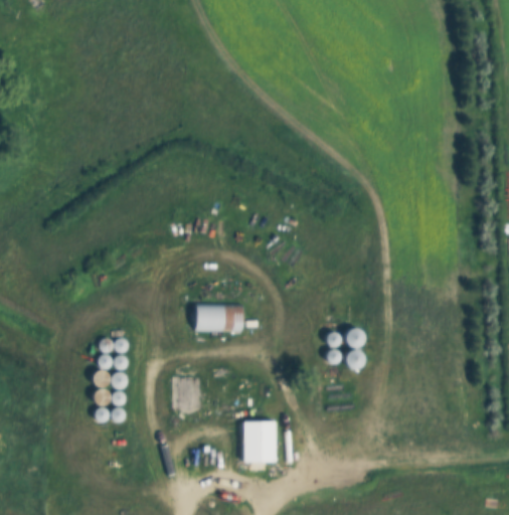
[(18,4),(15,0),(4,0),(9,9),(18,4)]
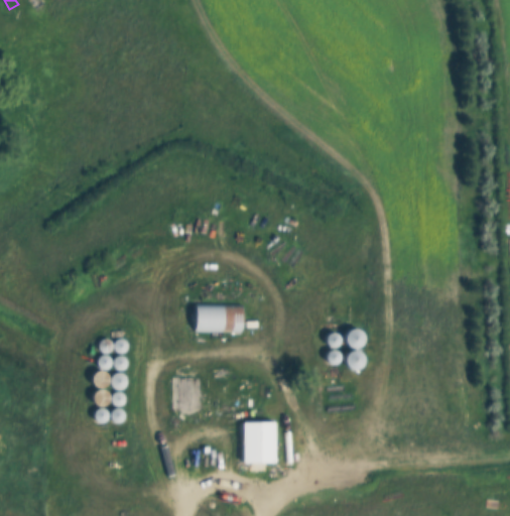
[(242,332),(242,307),(197,307),(197,332),(242,332)]
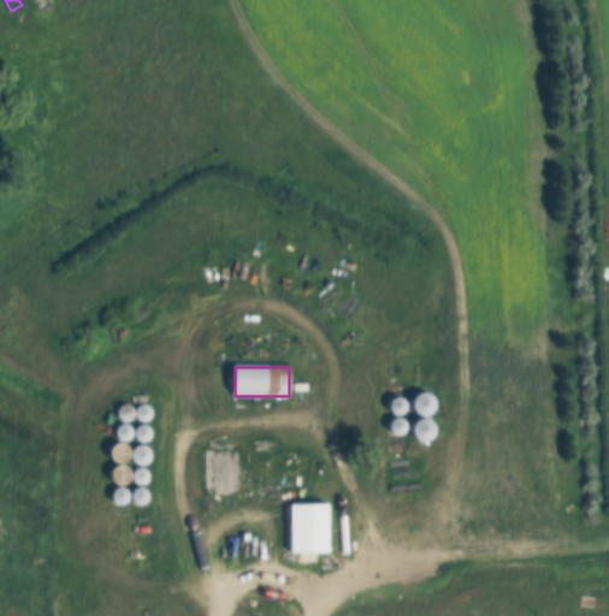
[(435,438),(431,396),(417,397),(419,421),(415,421),(418,439),(435,438)]
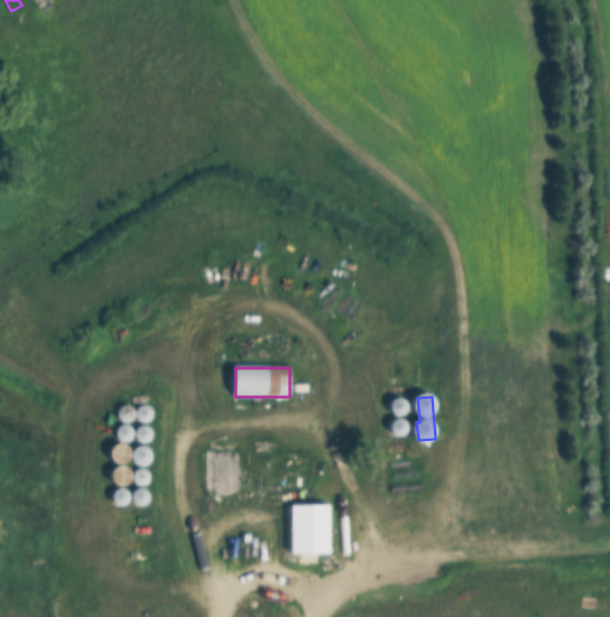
[(211,452),(211,491),(236,491),(236,452),(211,452)]
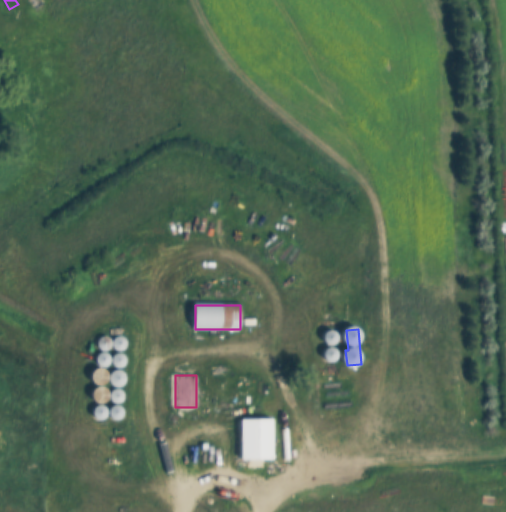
[(274,419),(243,419),(243,460),(274,460),(274,419)]
